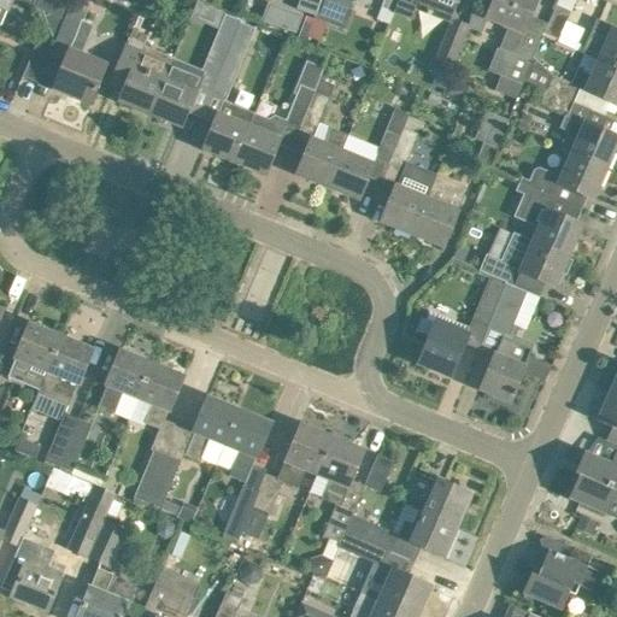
[(0,0),(0,23),(6,11),(10,0),(15,0),(64,21),(70,6),(57,0),(0,0)]
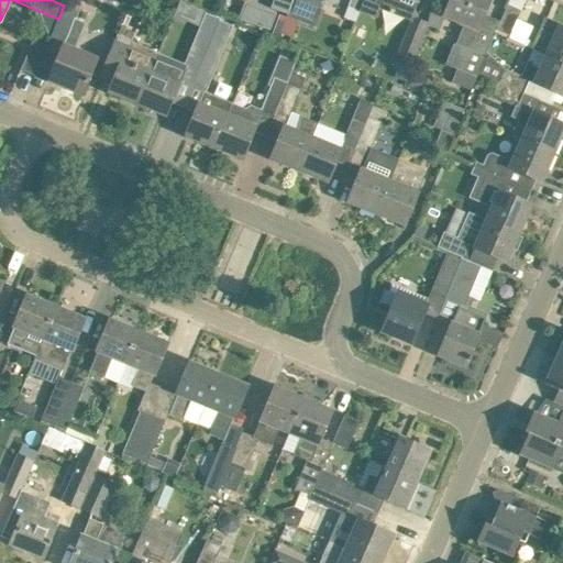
[(243,0),(236,18),(269,31),(277,13),(243,0)]
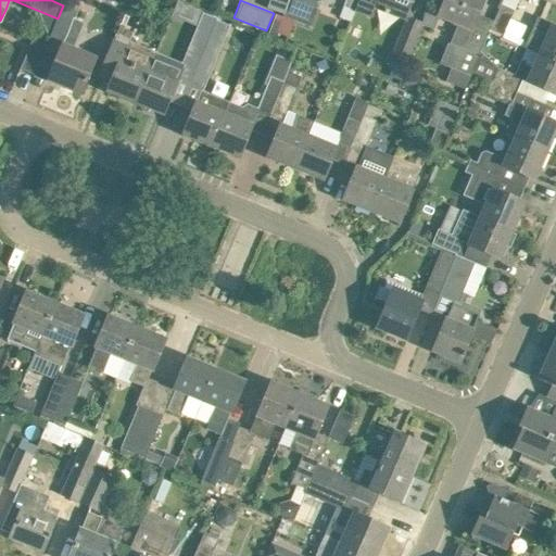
[(269,0),(267,9),(283,15),(289,0),(269,0)]
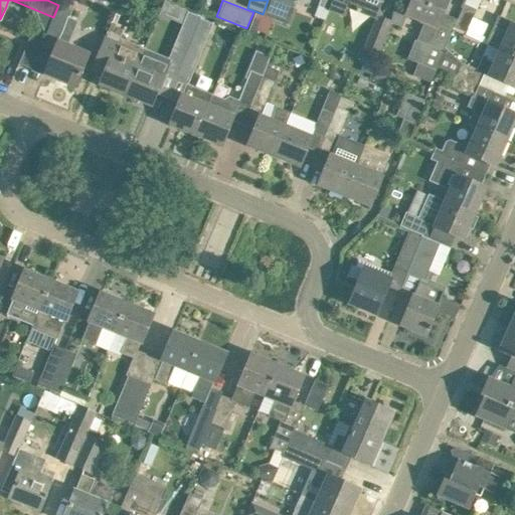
[(268,0),(263,14),(263,15),(285,24),(288,25),(294,9),(291,8),(294,0),(268,0)]
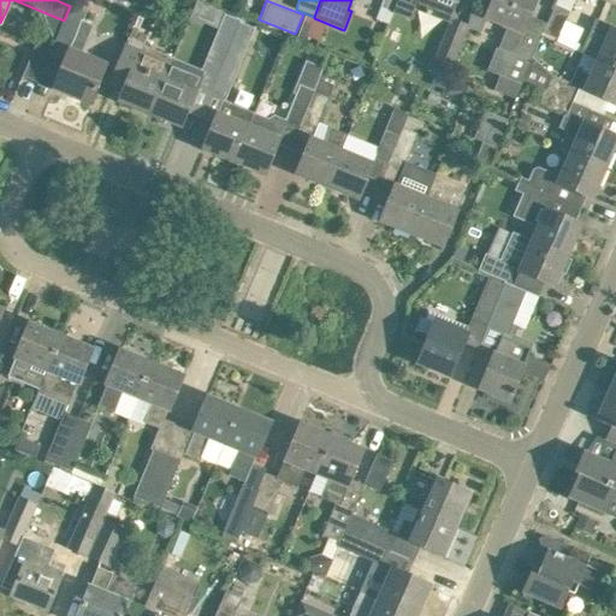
[(388,25),(392,13),(397,0),(384,0),(377,21),(388,25)]
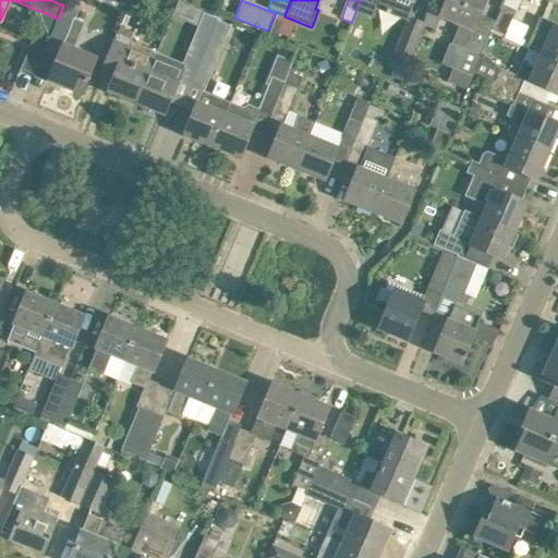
[(413,0),(360,0),(355,12),(373,19),(377,7),(373,4),(374,0),(407,0),(413,2),(413,0)]
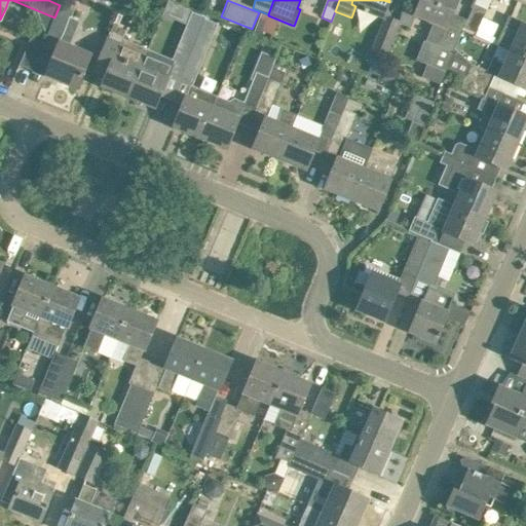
[(462,28),(461,28),(448,22),(456,0),(421,0),(419,5),(415,15),(434,23),(425,42),(452,53),(462,28)]
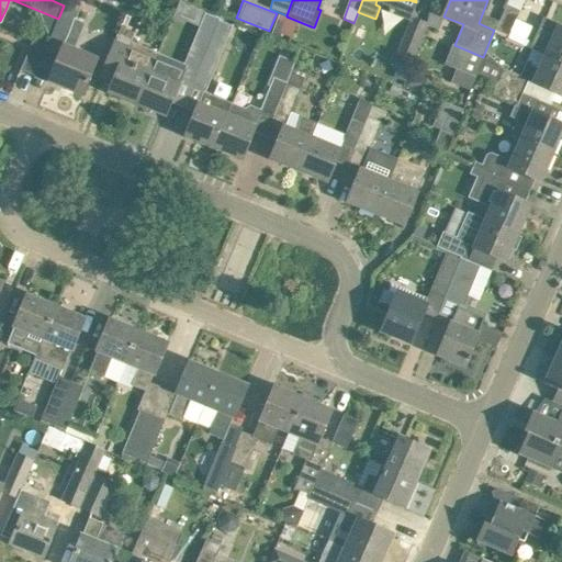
[(81,29),(71,24),(77,10),(64,6),(58,19),(46,47),(42,59),(56,65),(48,82),(81,96),(96,59),(71,49),(81,29)]
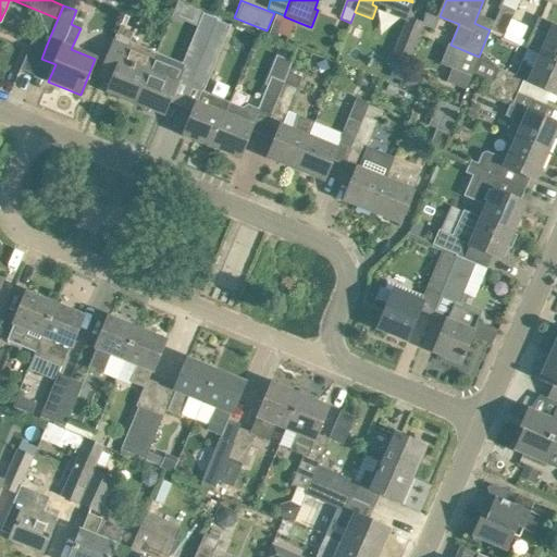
[(503,5),(491,29),(504,36),(515,11),(503,5)]
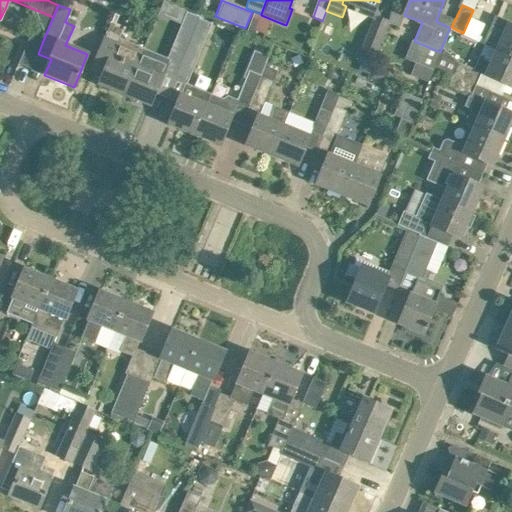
[(165,67),(163,72),(175,77),(199,19),(199,18),(186,13),(181,26),(167,60),(167,61),(165,67)]
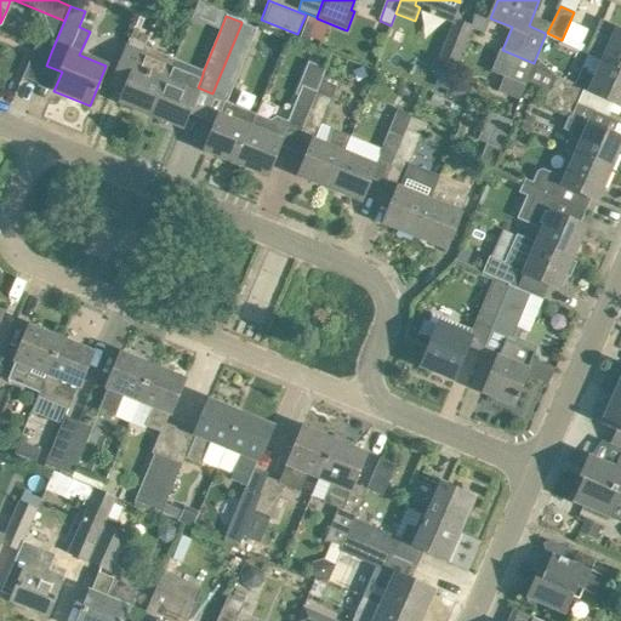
[(172,58),(166,56),(144,47),(149,33),(140,29),(143,20),(138,18),(135,28),(134,28),(119,64),(110,86),(112,87),(112,85),(125,90),(119,104),(120,104),(121,103),(151,115),(165,79),(172,58)]
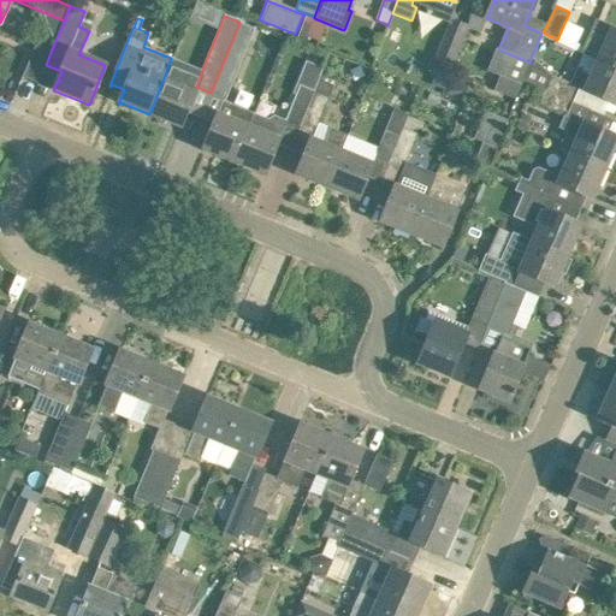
[(580,54),(596,60),(615,69),(615,33),(612,31),(614,28),(596,19),(580,54)]
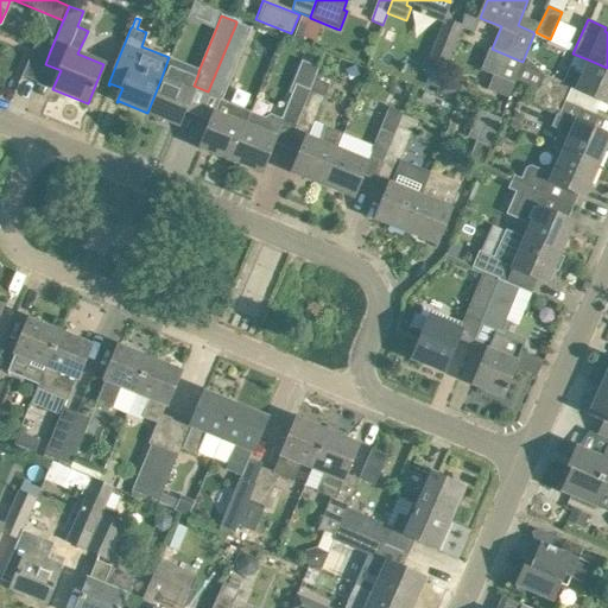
[(462,27),(460,26),(444,20),(429,62),(432,63),(425,84),(438,89),(455,45),(462,27)]
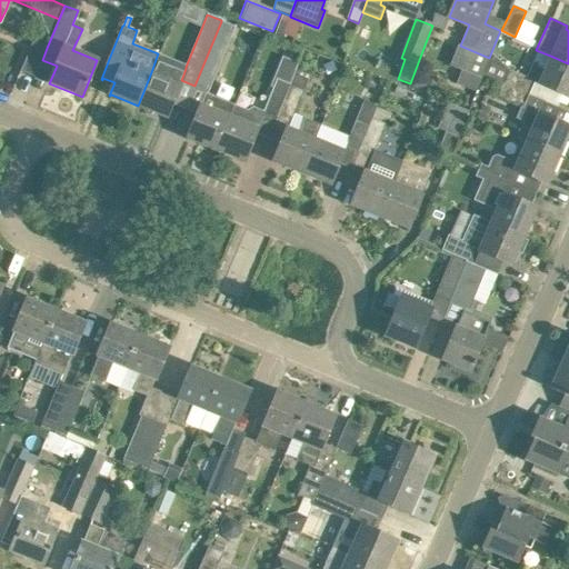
[(221,21),(195,86),(209,91),(227,46),(236,27),(221,21)]
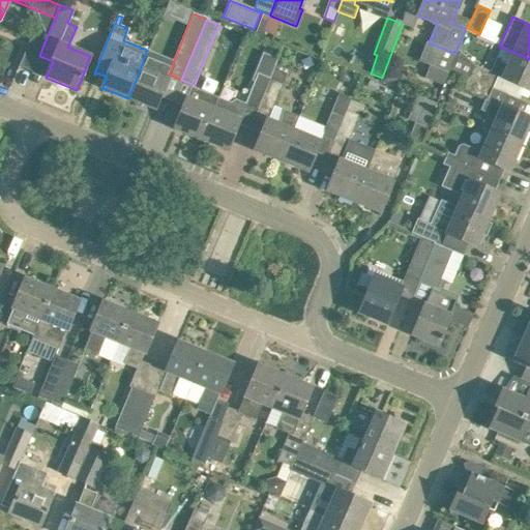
[(39,56),(43,45),(30,39),(19,66),(32,71),(39,56)]
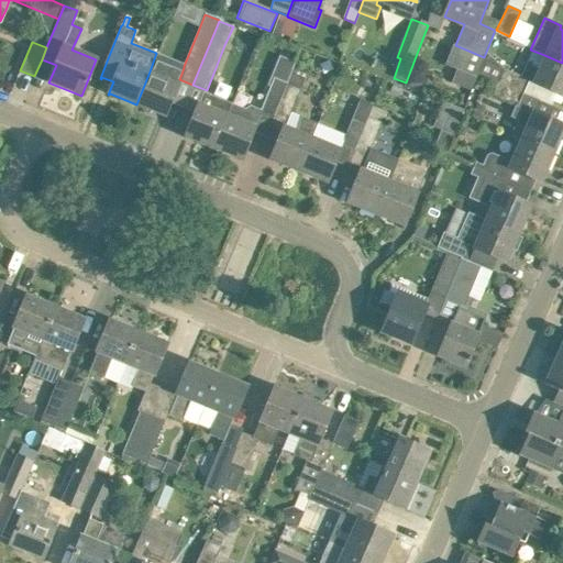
[(150,72),(136,105),(164,116),(164,117),(165,118),(170,103),(173,97),(178,83),(179,79),(181,74),(184,67),(184,66),(183,66),(156,55),(150,72)]
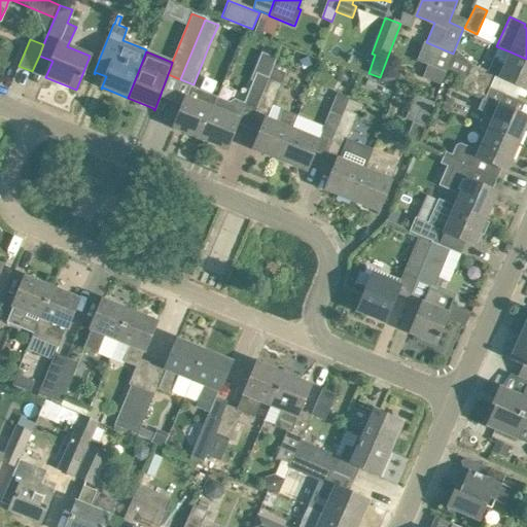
[(526,59),(510,51),(504,65),(497,62),(498,59),(494,57),(487,72),(471,65),(466,77),(490,88),(495,76),(526,90),(526,59)]
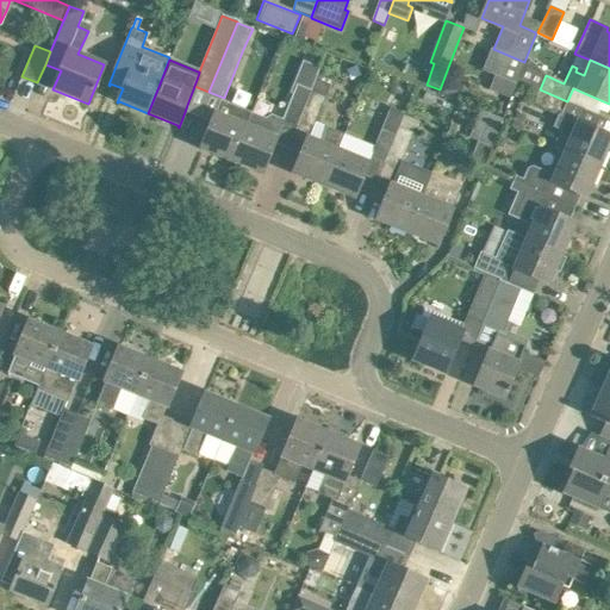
[(495,75),(489,89),(510,98),(516,83),(495,75)]
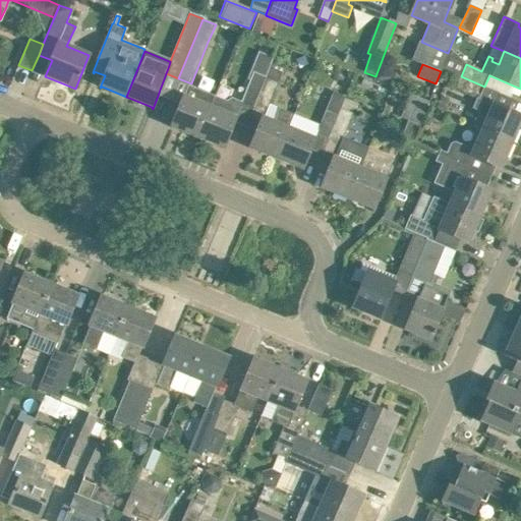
[(266,77),(253,109),(264,113),(265,113),(269,104),(281,72),(270,67),(266,77)]
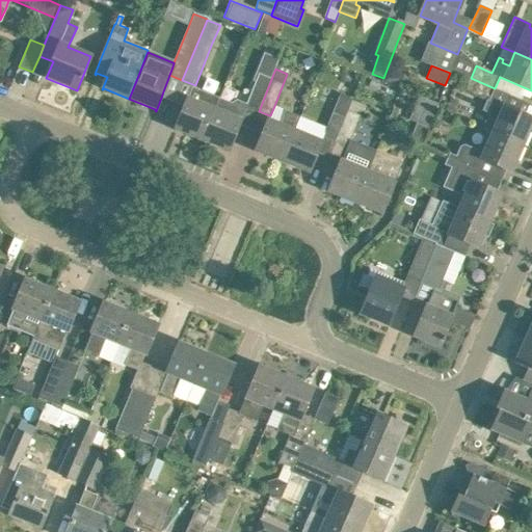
[(389,69),(383,81),(396,86),(399,79),(396,71),(389,69)]
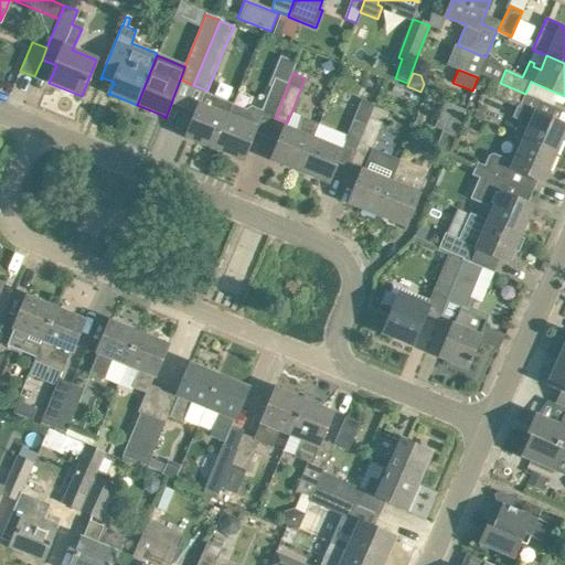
[(228,115),(214,148),(242,160),(241,161),(243,161),(251,141),(256,127),(258,123),(270,128),(275,118),(288,84),(274,78),(260,112),(251,107),(246,110),(232,105),(228,115)]
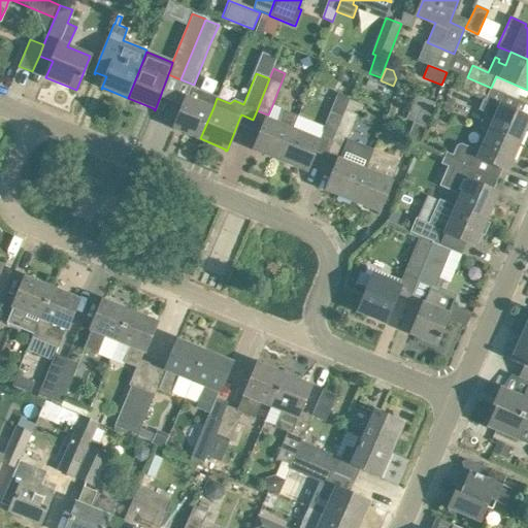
[(486,100),(491,89),(491,88),(467,77),(461,90),(483,99),(486,100)]
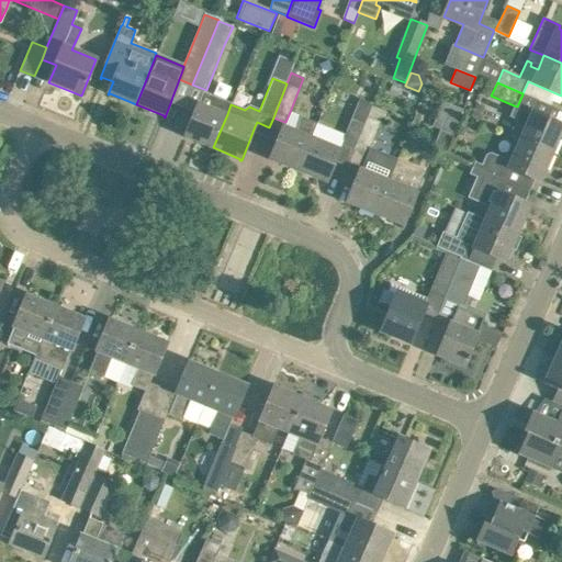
[(213,147),(227,114),(231,104),(204,93),(200,103),(199,103),(193,117),(184,137),(186,138),(187,136),(213,147)]
